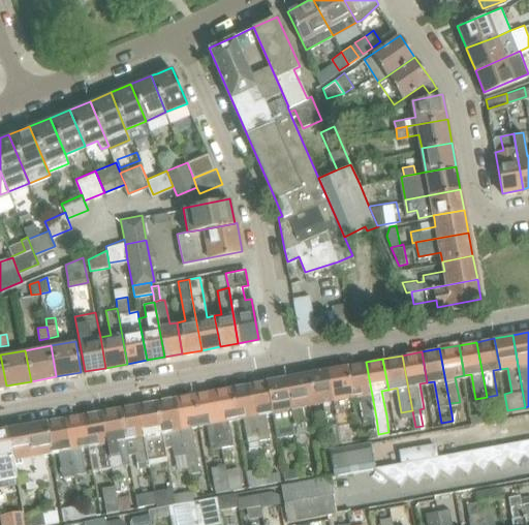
[(365,420),(376,418),(366,362),(347,366),(353,396),(361,395),(365,420)]
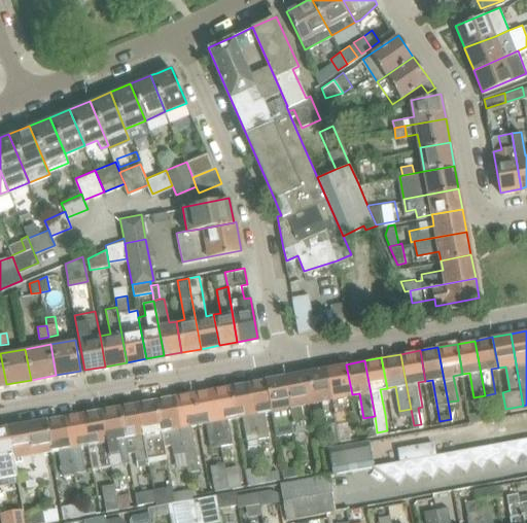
[(346,364),(327,368),(337,422),(348,420),(344,396),(352,394),(346,364)]
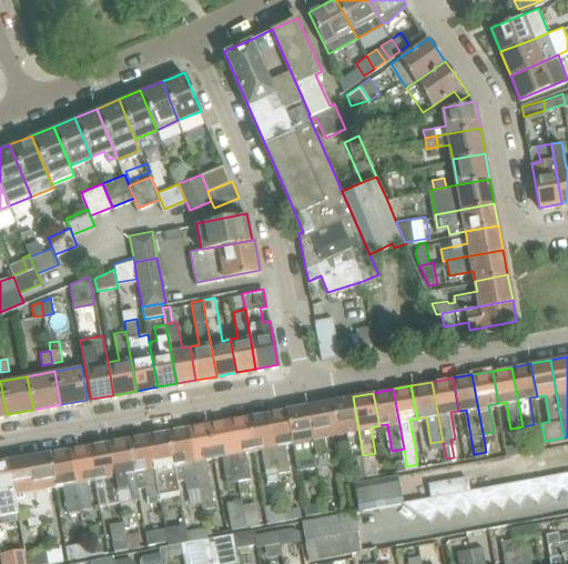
[(365,463),(363,455),(353,396),(331,400),(334,418),(330,418),(333,434),(337,433),(348,431),(353,457),(357,456),(361,474),(366,473),(365,463)]
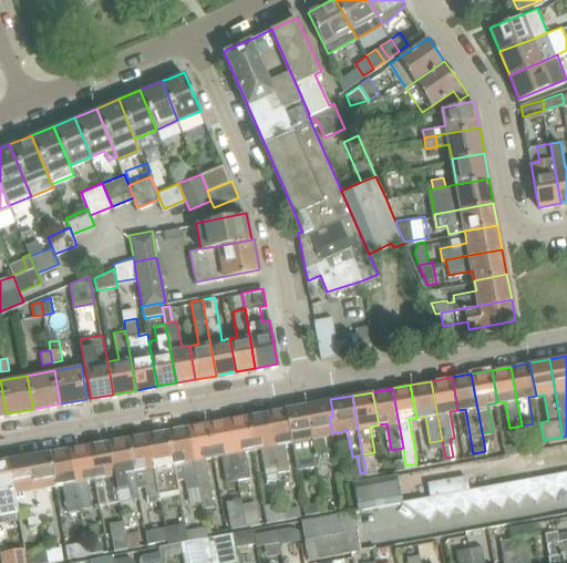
[(330,399),(308,403),(318,463),(320,474),(332,472),(330,460),(326,434),(332,433),(329,417),(333,417),(330,399)]
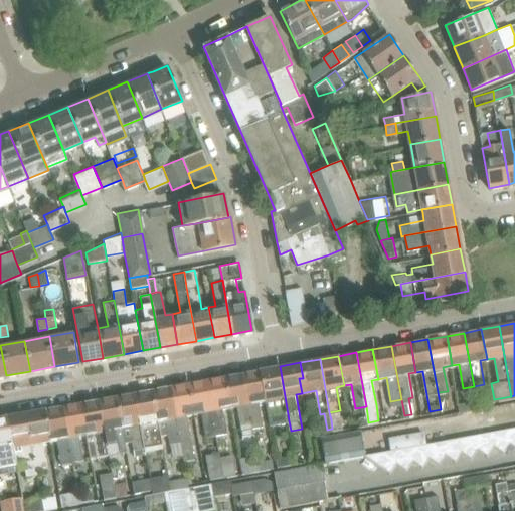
[(280,366),(262,369),(267,399),(272,423),(289,420),(280,366)]
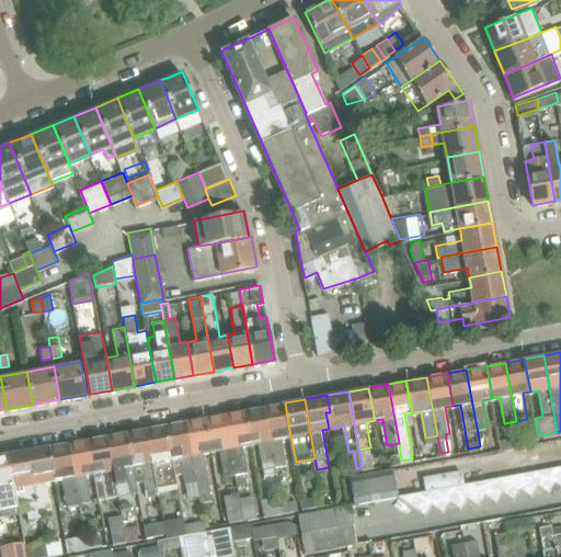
[(285,402),(264,407),(275,465),(286,463),(282,438),(290,435),(285,402)]
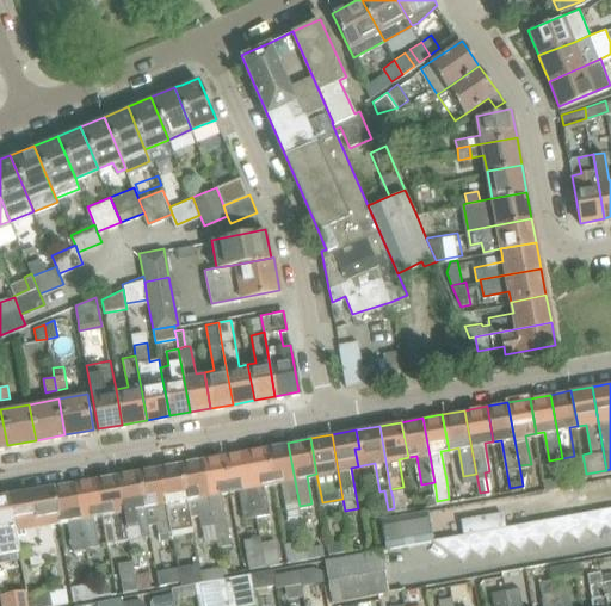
[(288,443),(266,446),(273,482),(282,481),(288,514),(300,512),(300,506),(288,443)]
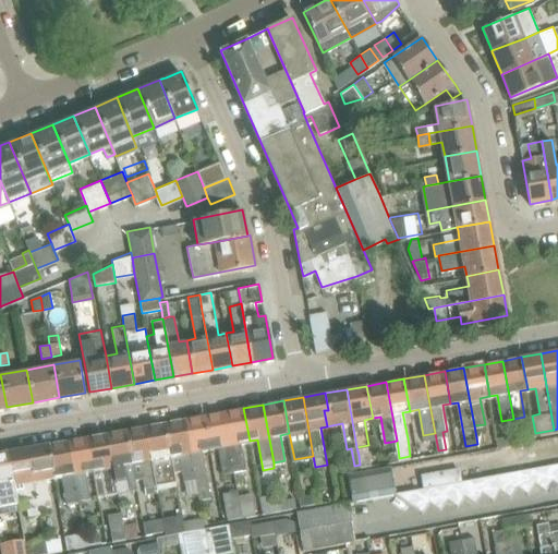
[(241,443),(250,441),(243,408),(226,411),(235,469),(245,468),(241,443)]
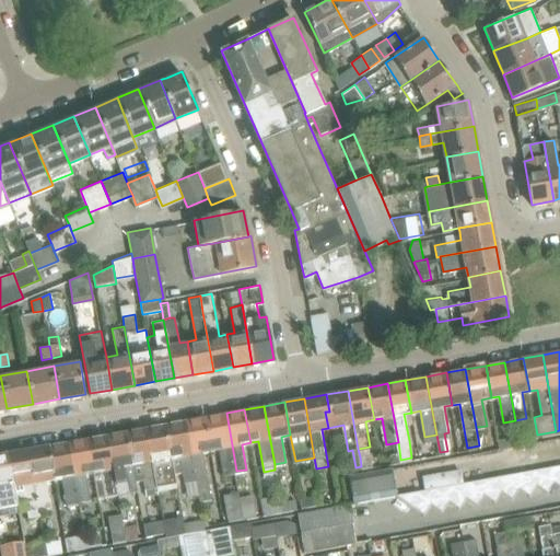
[(226,413),(206,417),(212,450),(219,449),(223,473),(236,471),(226,413)]
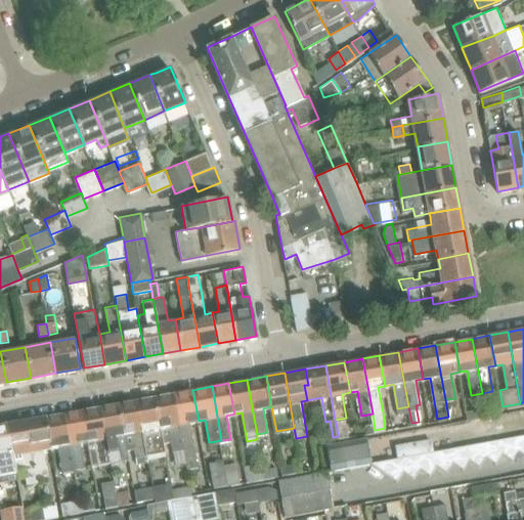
[(174,393),(184,447),(187,467),(199,465),(194,445),(190,422),(199,421),(192,390),(174,393)]
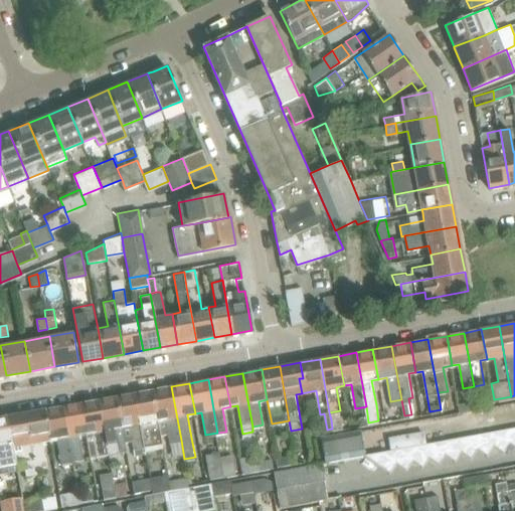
[(170,442),(181,440),(171,386),(153,389),(161,431),(168,430),(170,442)]
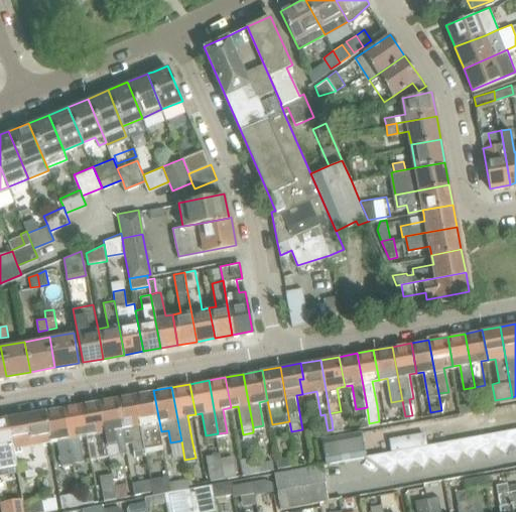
[(153,390),(136,393),(146,448),(155,445),(163,444),(161,431),(153,390)]
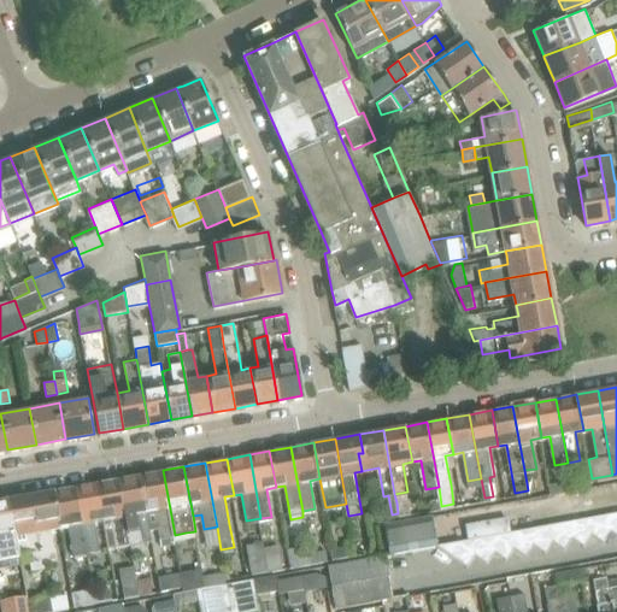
[(163,470),(140,475),(151,528),(158,527),(160,543),(176,541),(175,535),(163,470)]
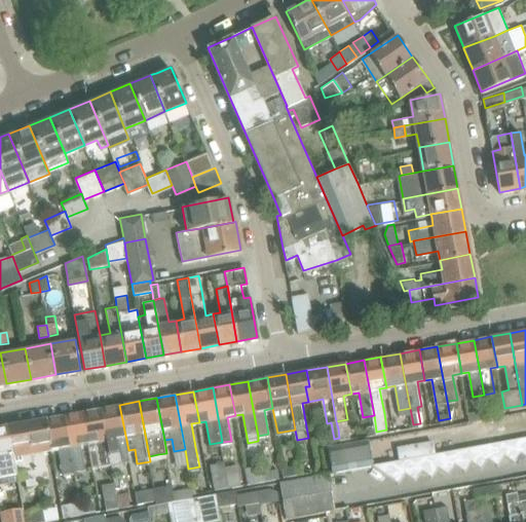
[(129,459),(128,450),(119,405),(102,408),(111,463),(129,459)]
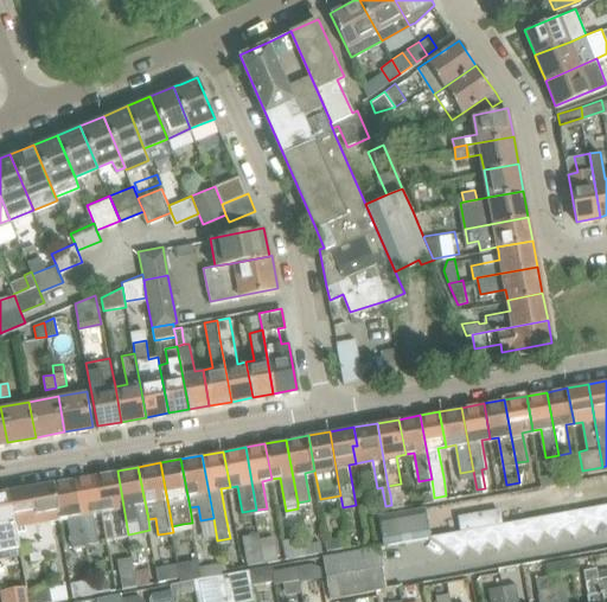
[(117,471),(96,474),(103,510),(108,538),(128,535),(117,471)]
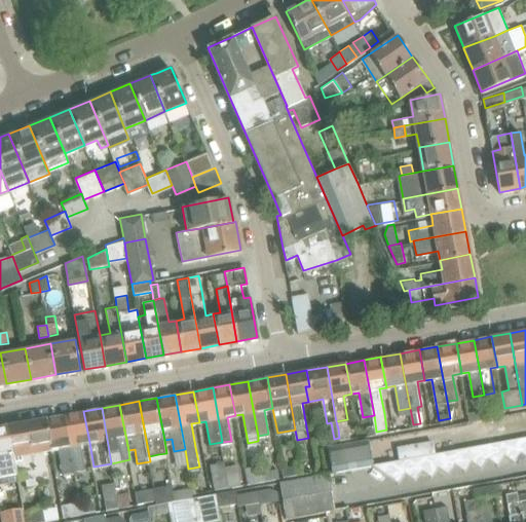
[(83,411),(65,415),(75,470),(84,468),(80,444),(89,442),(83,411)]
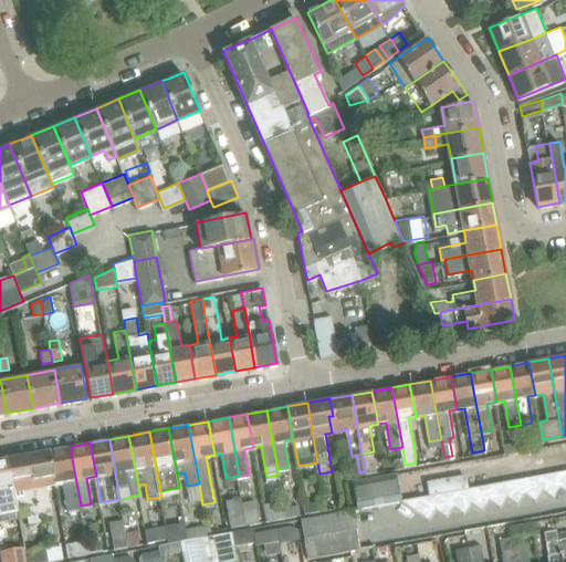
[(69,508),(81,506),(70,447),(50,450),(56,484),(64,482),(69,508)]
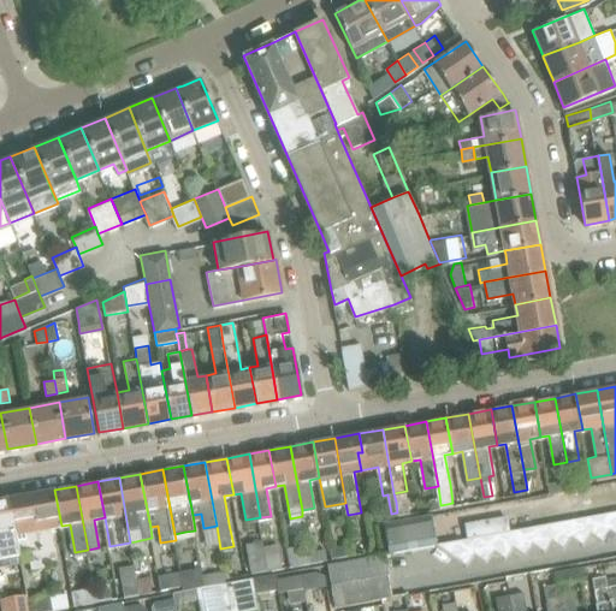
[(54,490),(33,493),(43,558),(57,556),(52,528),(61,526),(54,490)]
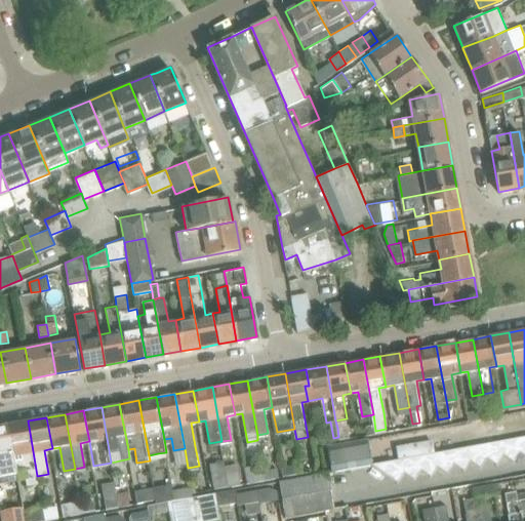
[(39,482),(37,476),(28,421),(9,424),(18,473),(26,472),(28,484),(39,482)]
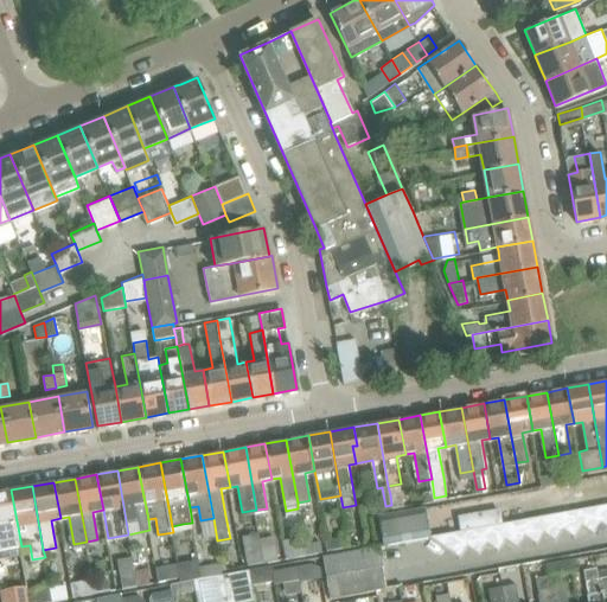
[(425,499),(434,498),(433,487),(423,488),(425,499)]
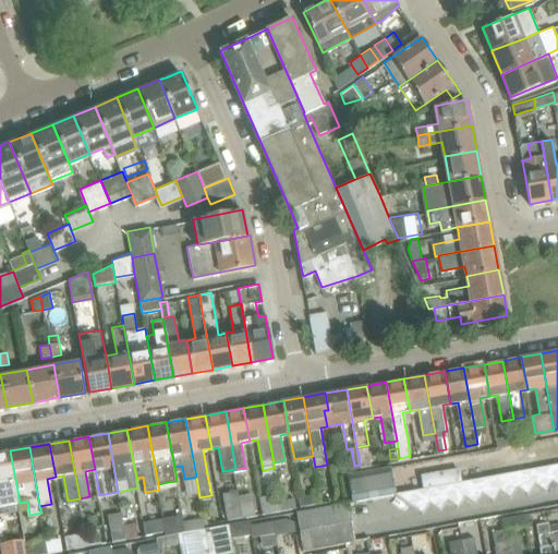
[(0,512),(21,508),(20,503),(10,450),(0,453),(0,512)]
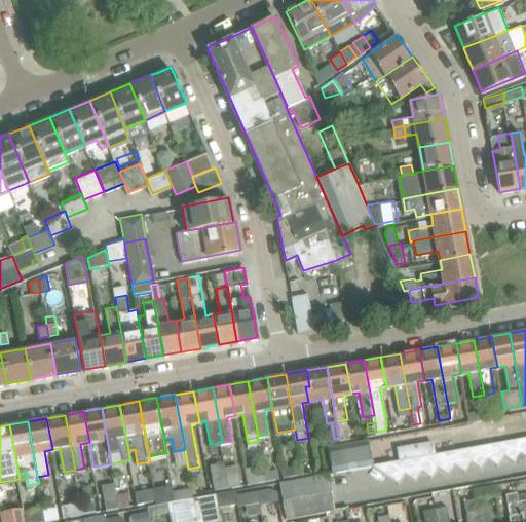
[(349,427),(338,429),(339,438),(350,436),(349,427)]
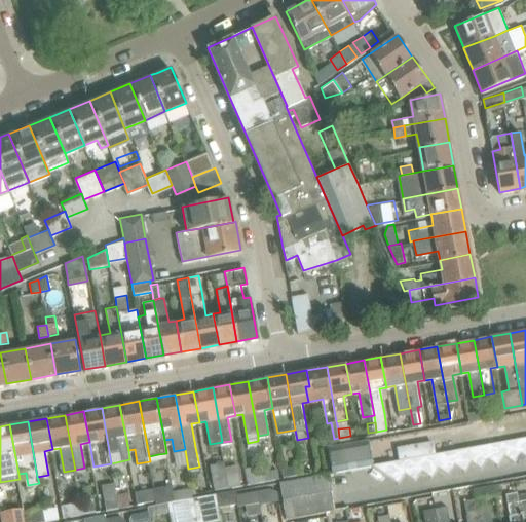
[(383,435),(386,454),(413,450),(410,431),(383,435)]
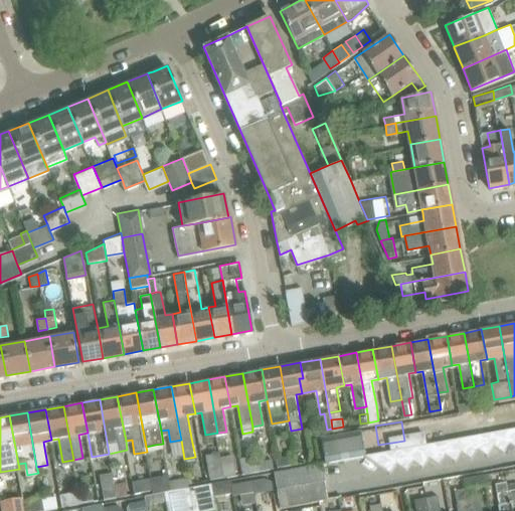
[(514,426),(494,431),(510,442),(514,445),(514,426)]
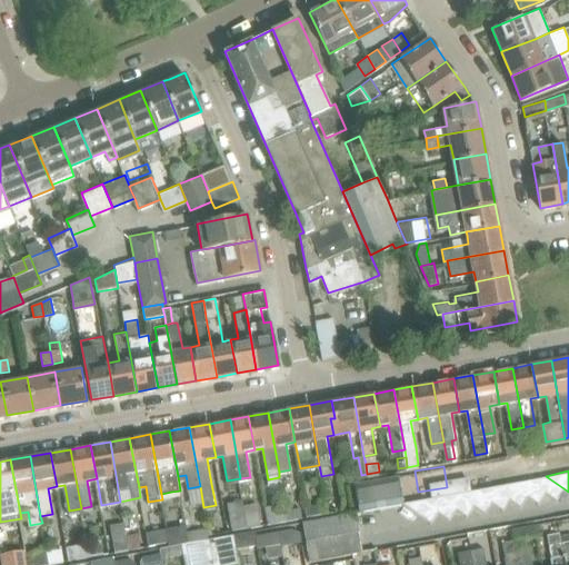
[(403,502),(399,474),(355,482),(360,509),(403,502)]
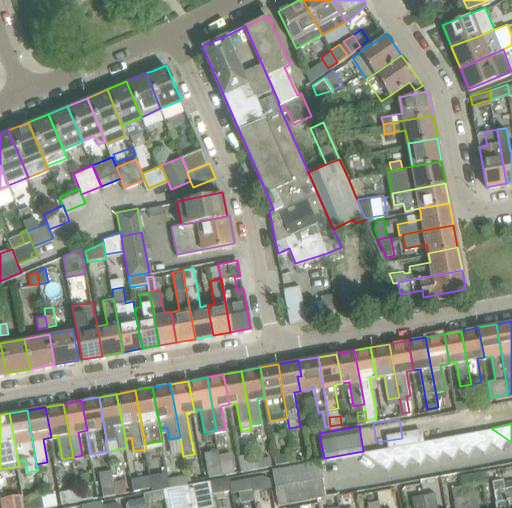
[(491,428),(475,431),(491,442),(500,448),(507,439),(491,428)]
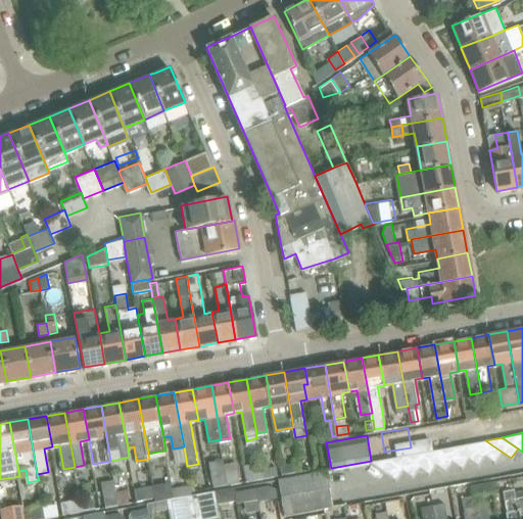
[(485,440),(469,443),(485,455),(494,461),(502,452),(485,440)]
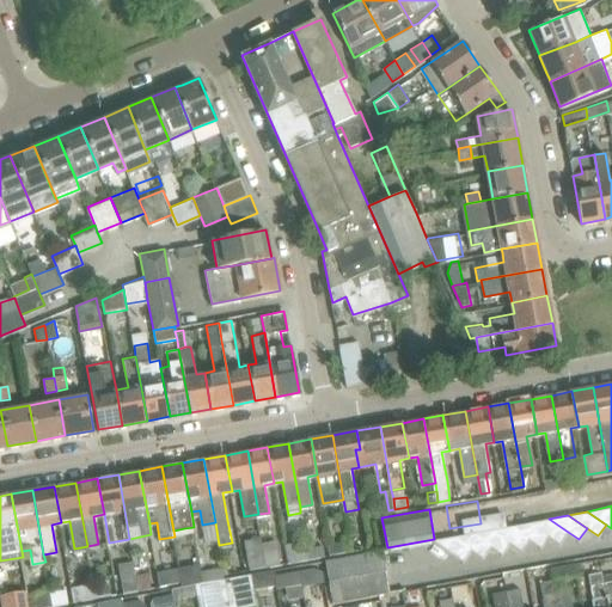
[(549,519),(530,522),(548,535),(560,543),(568,532),(549,519)]
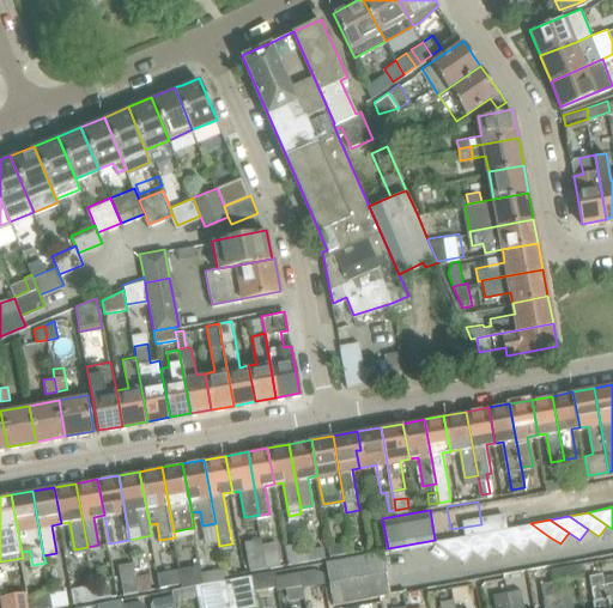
[(530,523),(511,526),(529,539),(541,547),(548,536),(530,523)]
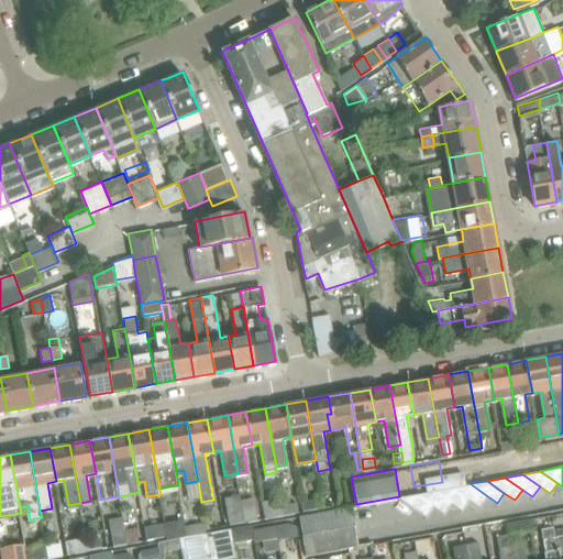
[(470,483),(452,486),(468,499),(479,506),(486,495),(470,483)]
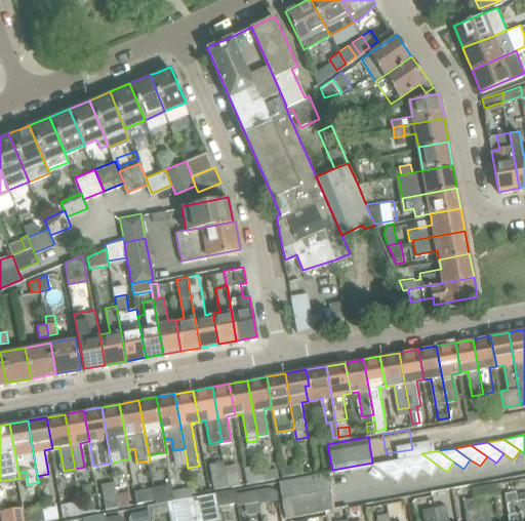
[(421,453),(405,456),(420,468),(431,475),(437,465),(421,453)]
